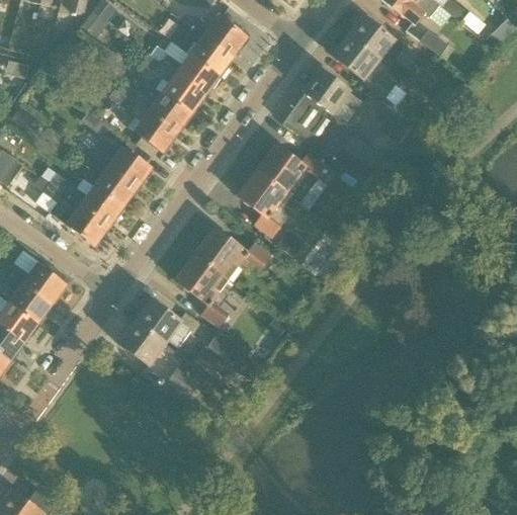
[(70,12),(81,14),(84,0),(72,0),(70,12)]
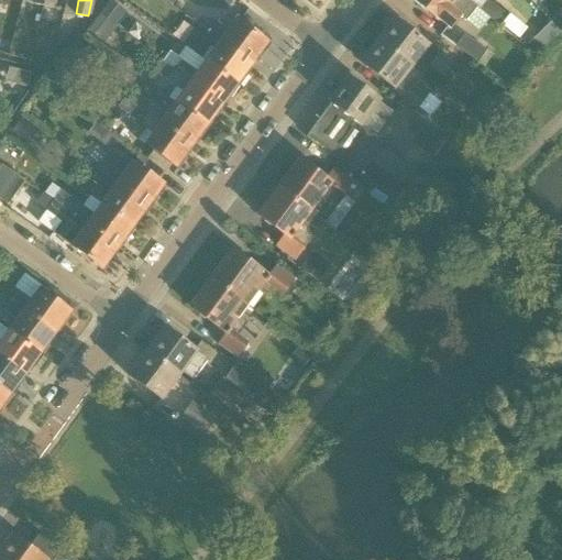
[(100,13),(117,25),(127,11),(113,0),(109,0),(100,13)]
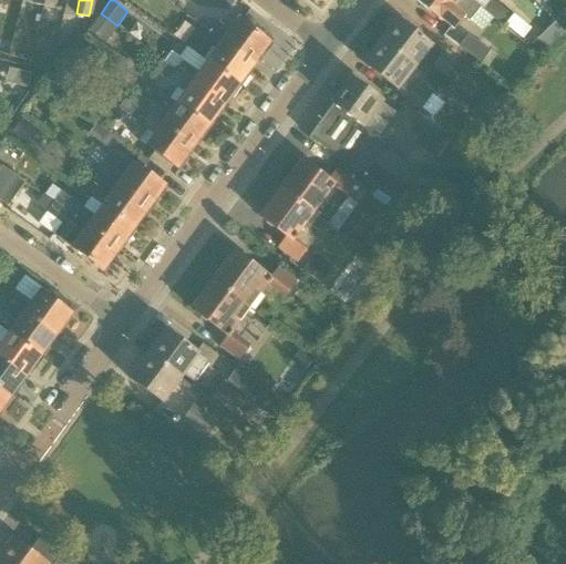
[(455,28),(464,17),(483,30),(494,18),(481,6),(474,0),(420,0),(442,19),(443,18),(455,28)]
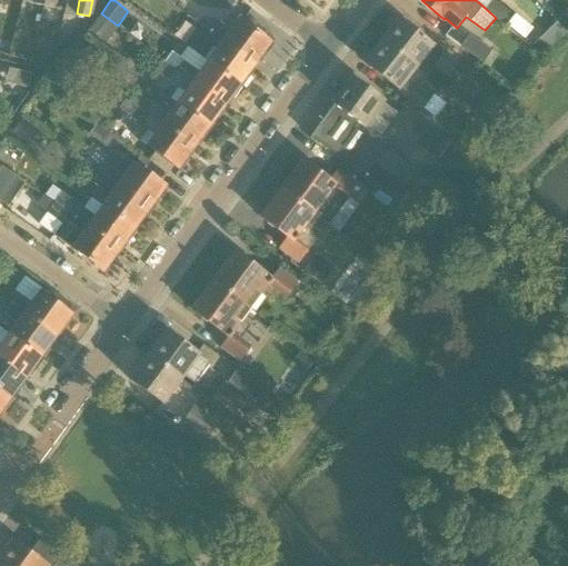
[(500,21),(509,10),(497,0),(487,0),(482,6),(496,18),(500,21)]
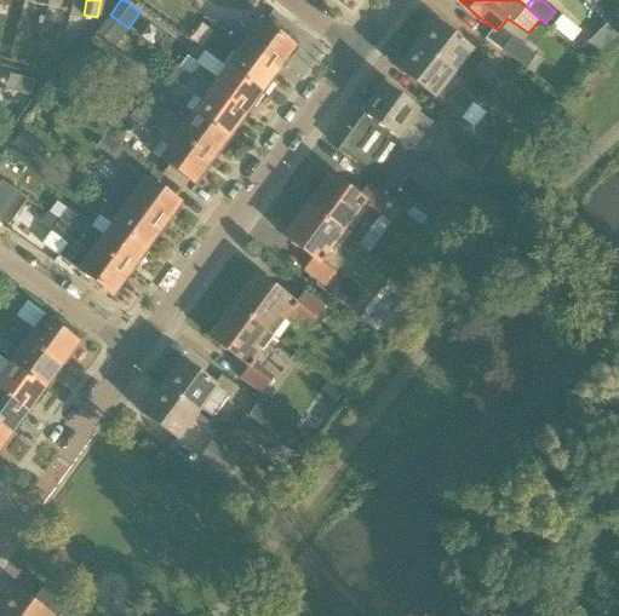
[(116,45),(129,28),(110,15),(97,32),(116,45)]
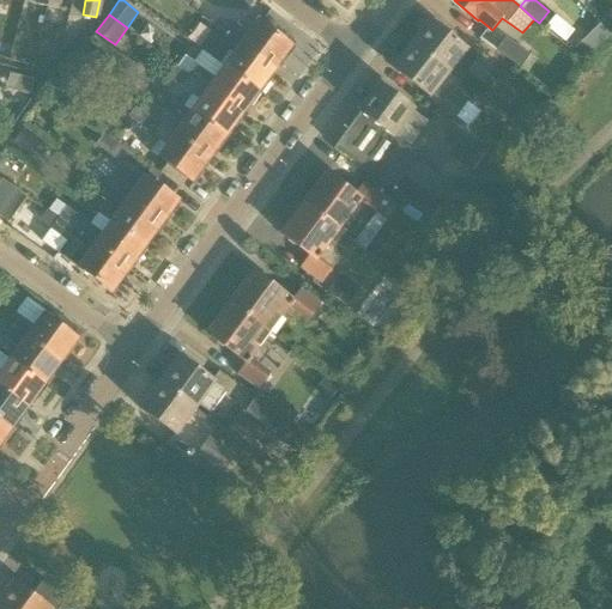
[(413,42),(449,71),(467,48),(431,19),(430,19),(424,16),(416,25),(422,30),(413,42)]
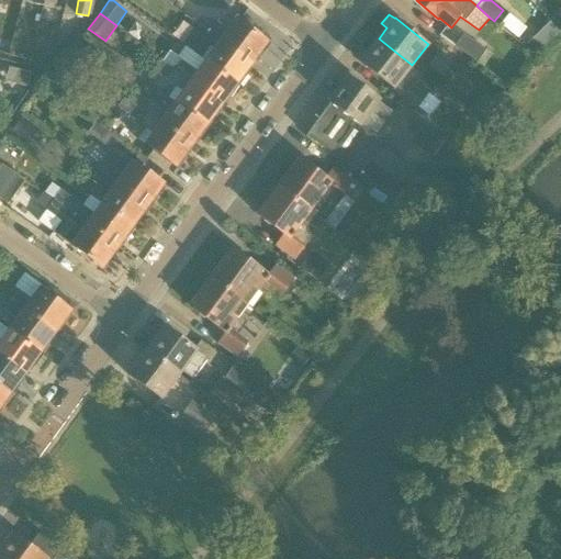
[(203,26),(251,62),(259,52),(261,54),(269,43),(267,42),(268,40),(237,18),(229,29),(211,15),(203,26)]
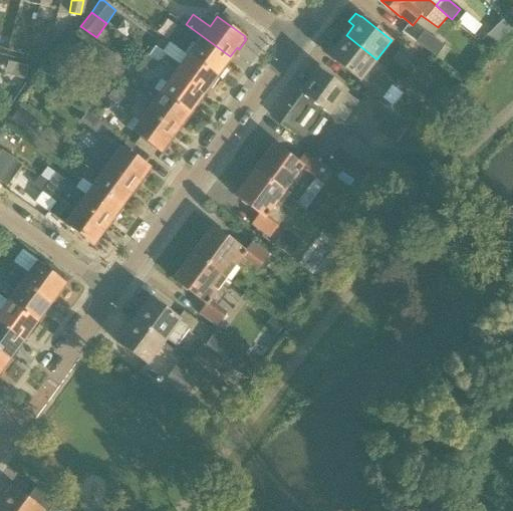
[(501,36),(509,29),(508,28),(501,21),(499,20),(492,27),(501,36)]
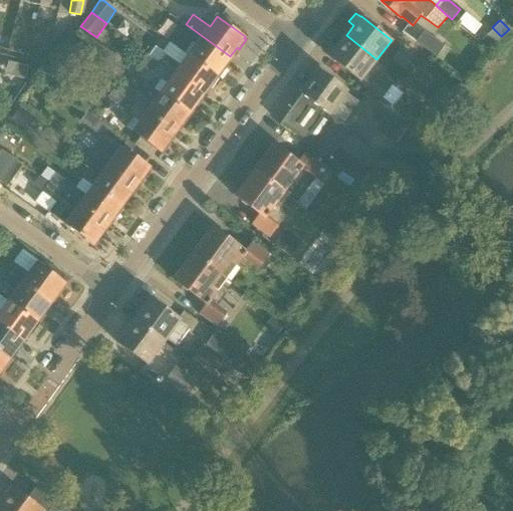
[(224,64),(230,56),(186,24),(173,42),(190,55),(219,76),(227,66),(224,64)]
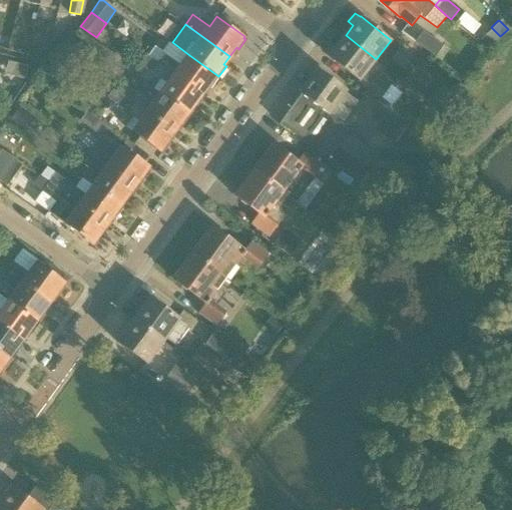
[(436,55),(444,44),(424,30),(416,40),(436,55)]
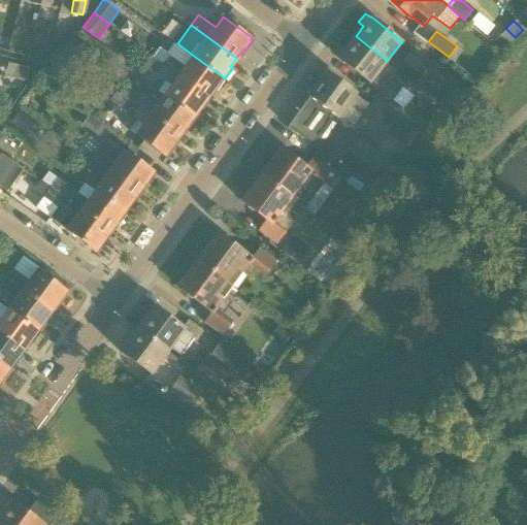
[(71,58),(83,44),(71,36),(61,50),(71,58)]
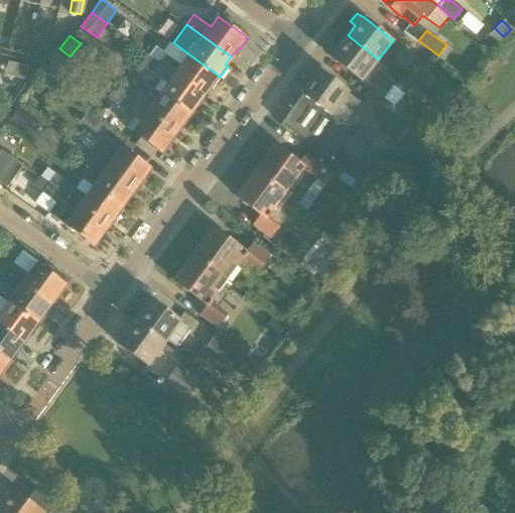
[(377,59),(378,59),(348,35),(339,45),(334,42),(328,50),(333,54),(332,55),(371,86),(366,93),(379,103),(392,87),(379,77),(387,68),(377,59)]
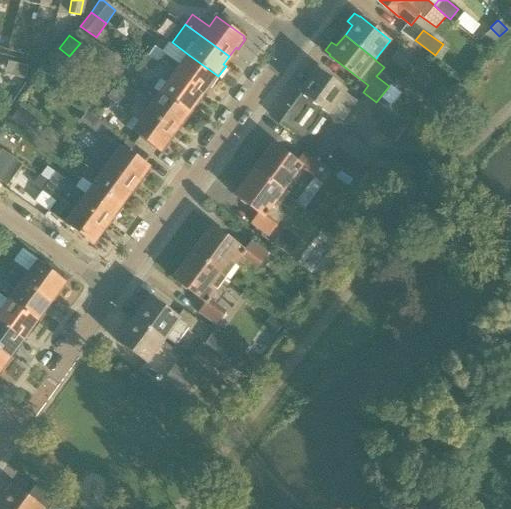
[(405,66),(412,57),(399,47),(392,57),(405,66)]
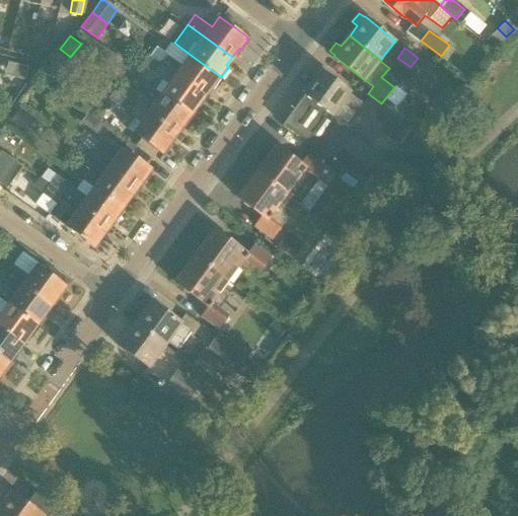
[(221,77),(192,56),(185,65),(167,53),(160,62),(205,94),(211,86),(214,87),(221,77)]
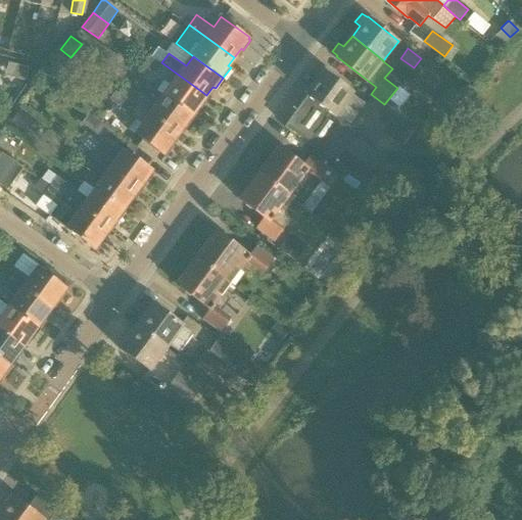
[(161,62),(151,54),(144,63),(155,72),(165,79),(157,90),(164,95),(164,94),(195,116),(203,105),(200,103),(206,95),(161,62)]
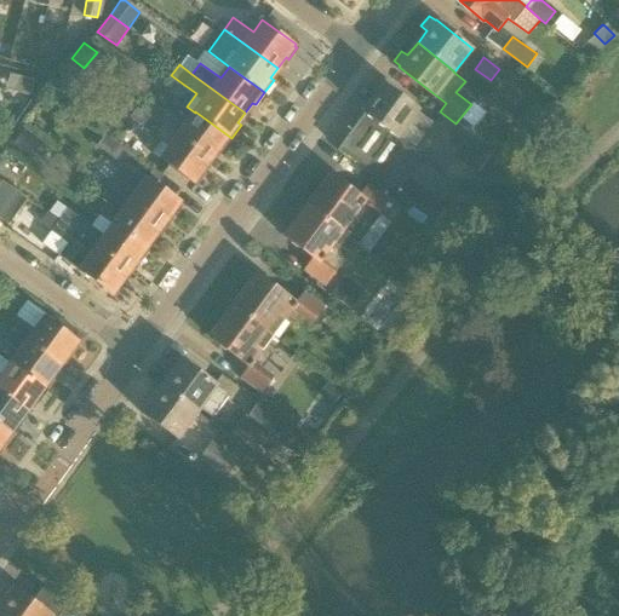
[(13,70),(10,86),(33,91),(36,76),(13,70)]
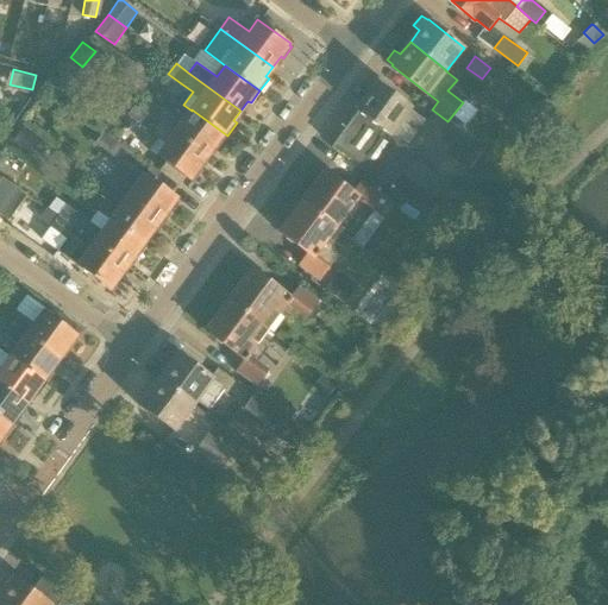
[(432,216),(451,229),(469,206),(449,191),(453,186),(415,158),(412,158),(418,150),(408,143),(418,130),(426,118),(411,107),(412,106),(378,82),(333,144),(432,216)]
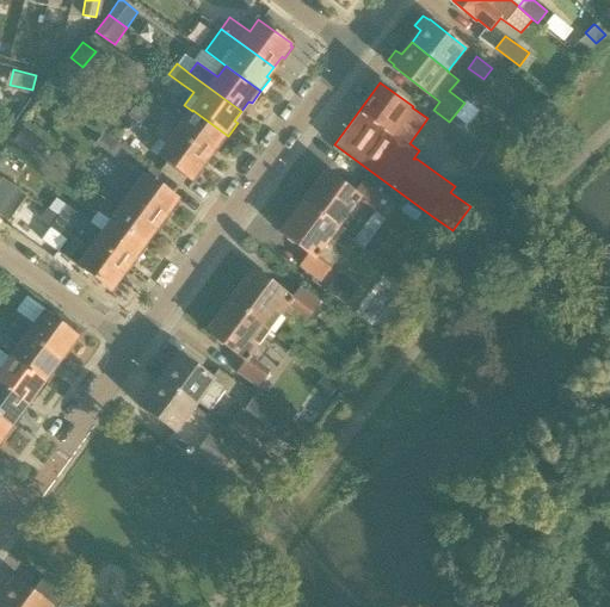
[(140,106),(209,156),(216,146),(220,148),(228,136),(192,110),(192,111),(184,121),(165,106),(164,107),(147,95),(140,106)]
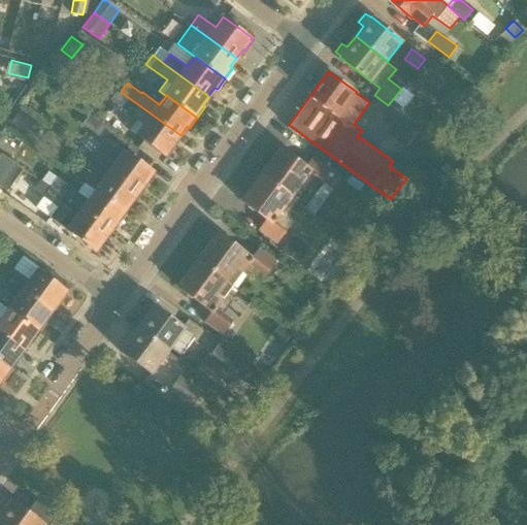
[(180,135),(121,92),(118,90),(111,98),(128,110),(137,118),(130,128),(166,155),(167,153),(169,155),(176,145),(174,143),(180,135)]
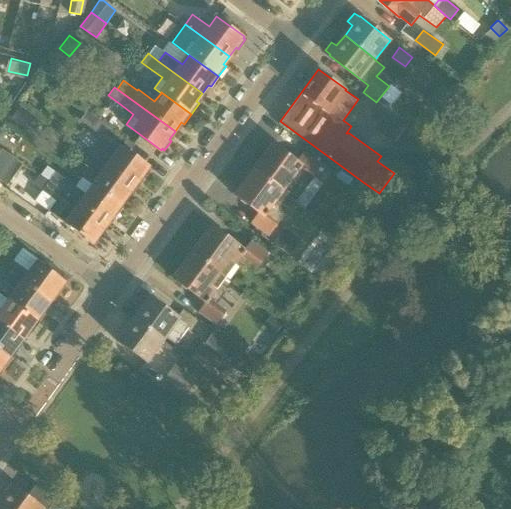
[(31,114),(19,105),(11,117),(23,126),(31,114)]
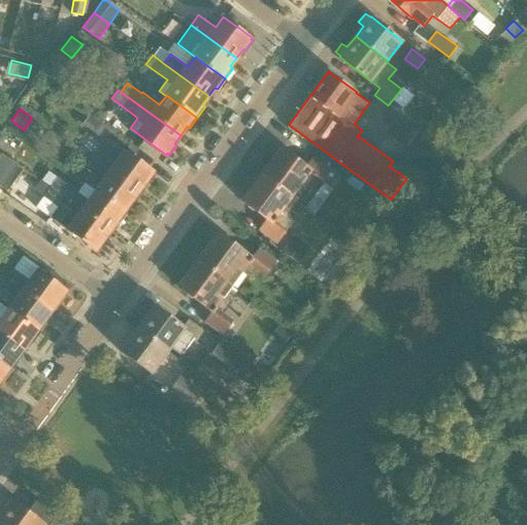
[(450,122),(436,111),(425,126),(438,136),(450,122)]
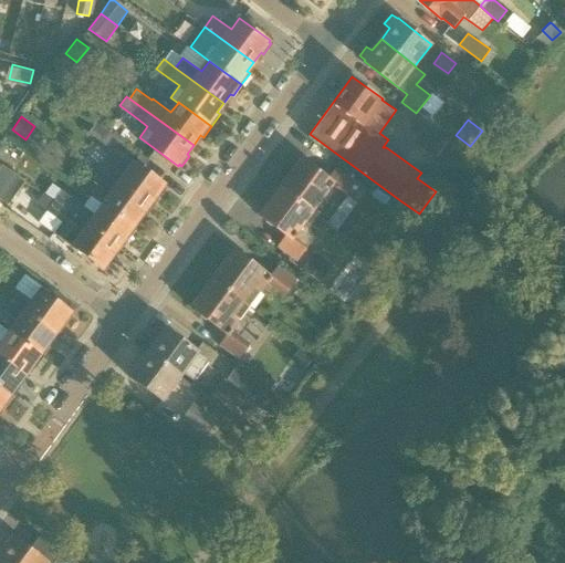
[(116,143),(119,139),(96,121),(90,133),(108,146),(116,143)]
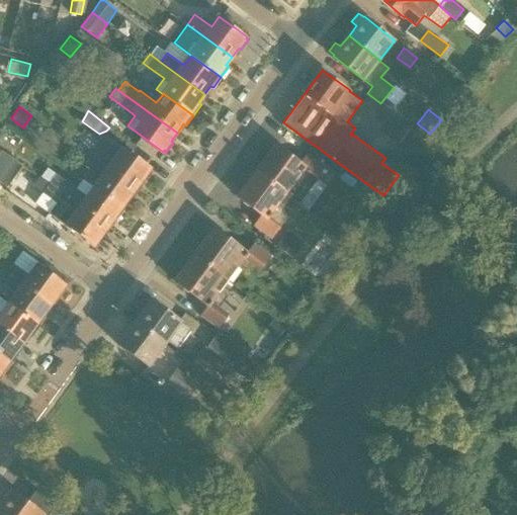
[(405,123),(395,139),(406,147),(417,133),(405,123)]
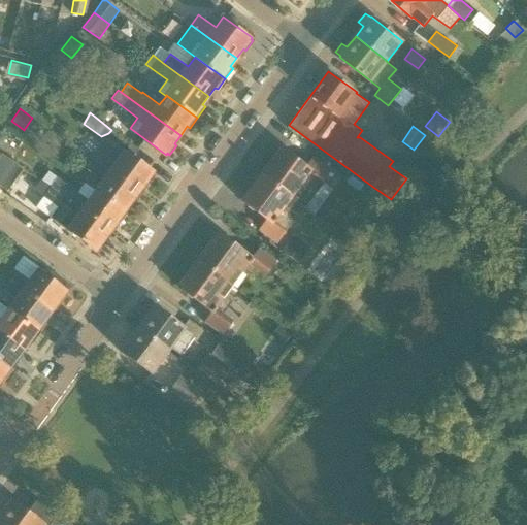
[(154,171),(132,156),(126,151),(112,140),(101,142),(91,156),(94,158),(139,191),(145,183),(149,184),(156,174),(153,172),(154,171)]
